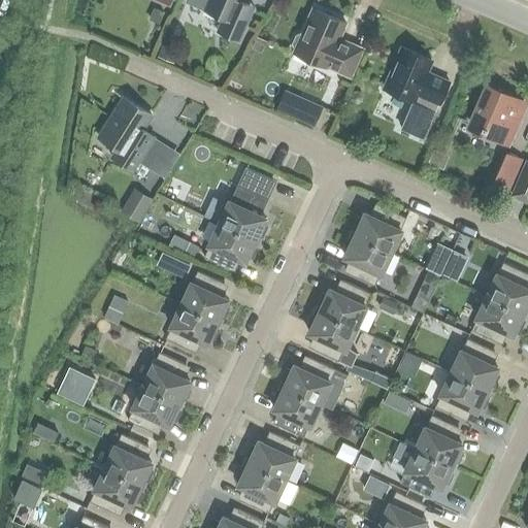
[(186,0),(186,1),(223,18),(217,31),(239,41),(254,7),(240,1),(240,0),(186,0)]
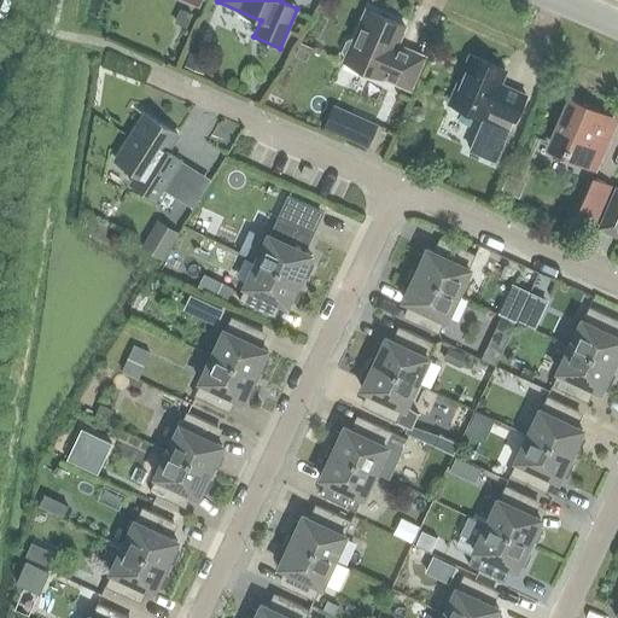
[(190,13),(178,9),(172,23),(184,28),(190,13)]
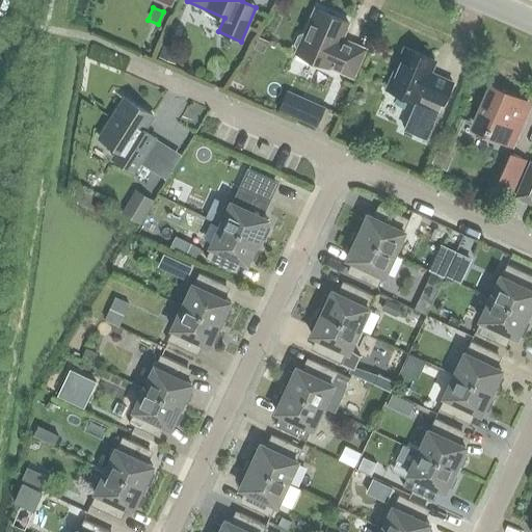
[(341,38),(348,23),(316,8),(304,34),(302,33),(297,35),(294,44),(296,49),(297,49),(296,53),(328,68),(329,67),(352,77),(365,49),(341,38)]
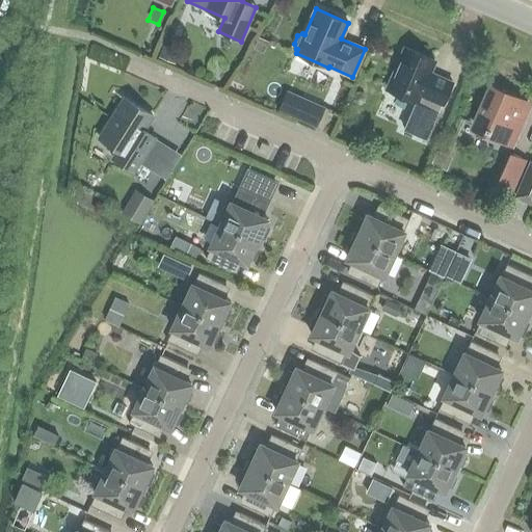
[(184,51),(164,43),(159,56),(179,64),(184,51)]
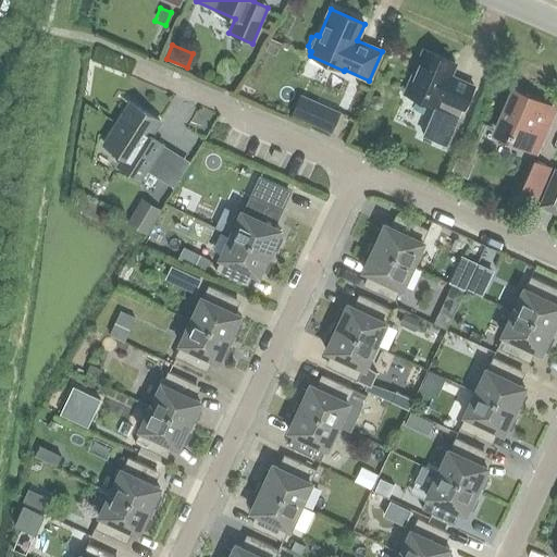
[(416,70),(406,94),(436,107),(423,136),(446,146),(462,109),(463,110),(473,86),(449,75),(455,63),(424,50),(421,59),(418,60),(415,67),(416,70)]
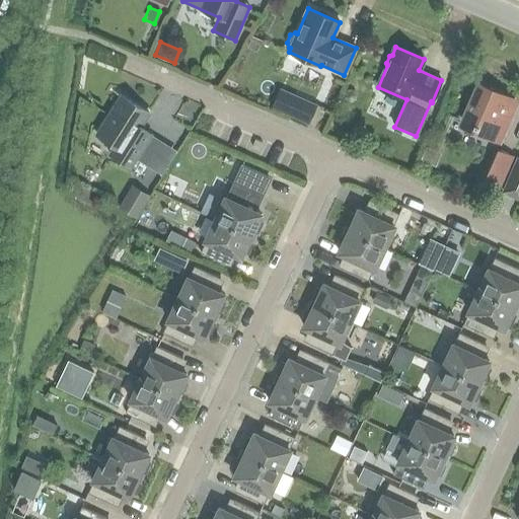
[(502,101),(505,94),(479,83),(460,126),(479,134),(480,134),(500,143),(516,107),(502,101)]
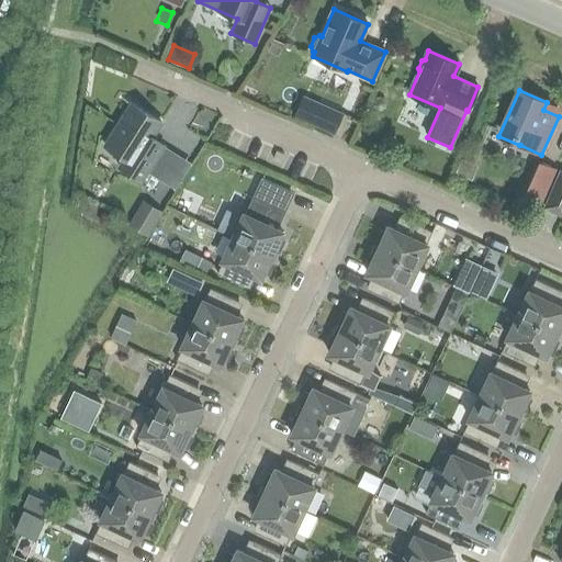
[(152,138),(161,123),(122,98),(121,99),(131,104),(104,146),(123,157),(117,166),(142,181),(165,146),(152,138)]
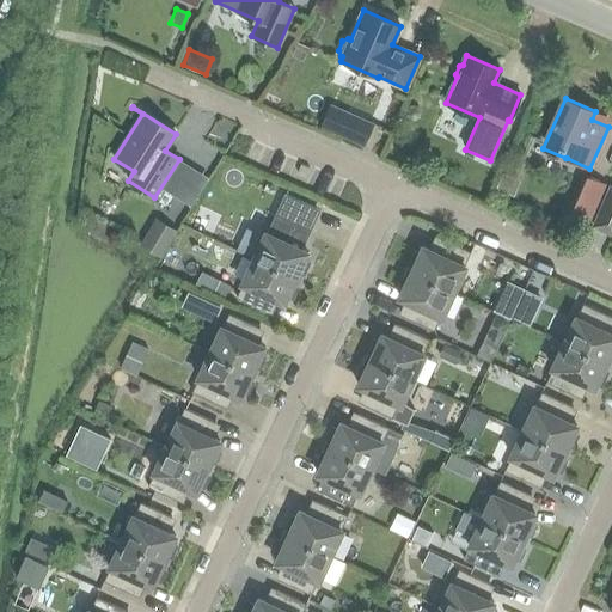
[(347,114),(337,135),(346,139),(363,146),(373,124),(347,114)]
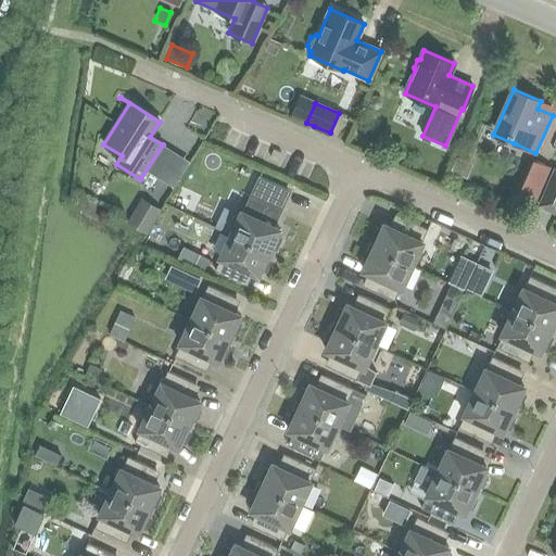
[(550,167),(531,159),(517,191),(535,200),(550,167)]
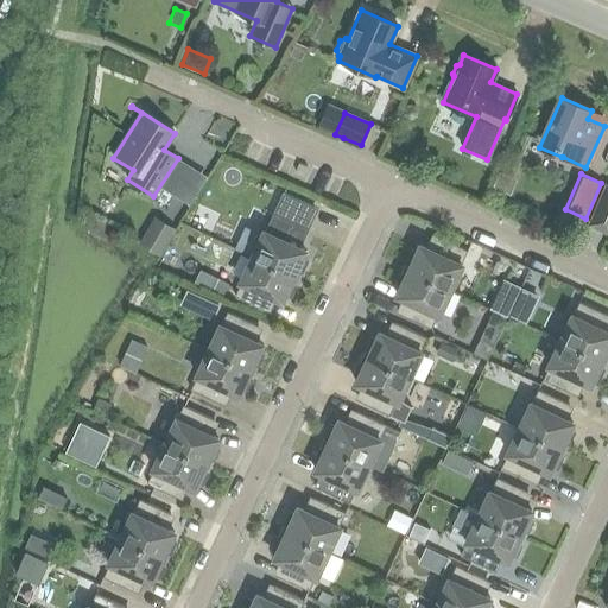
[(607,184),(603,183),(586,226),(607,234),(607,184)]
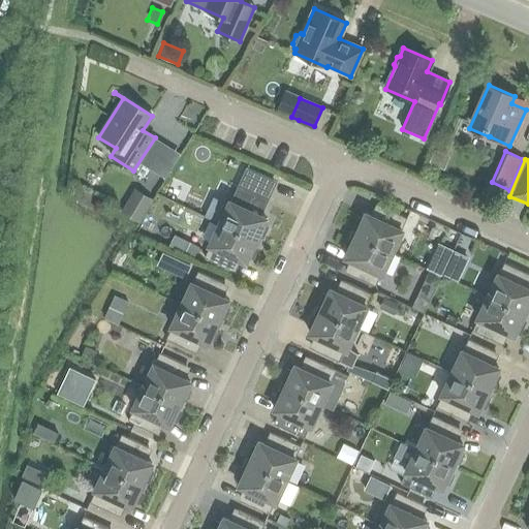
[(263,224),(266,218),(257,214),(273,180),(246,167),(230,201),(229,201),(219,223),(260,243),(268,226),(263,224)]
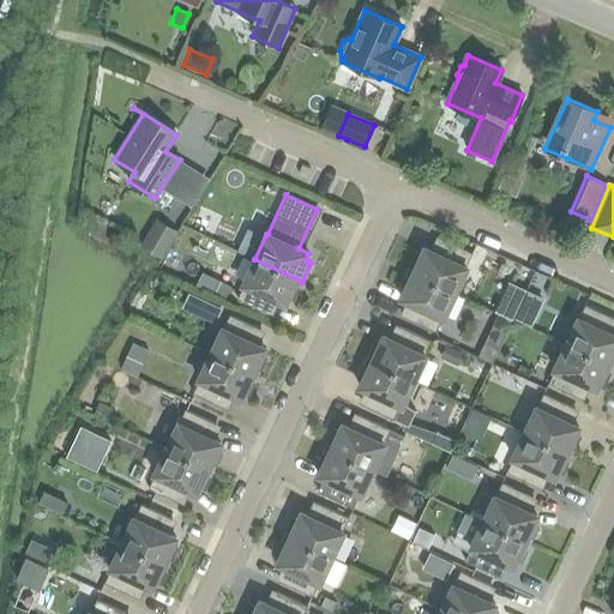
[(176,230),(155,218),(138,245),(160,258),(176,230)]
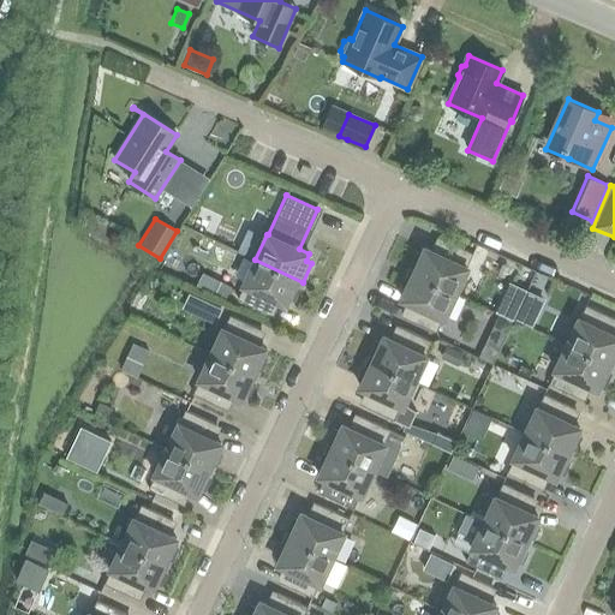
[(466,268),(473,254),(442,239),(435,252),(425,248),(422,255),(417,252),(407,272),(455,293),(467,268),(466,268)]
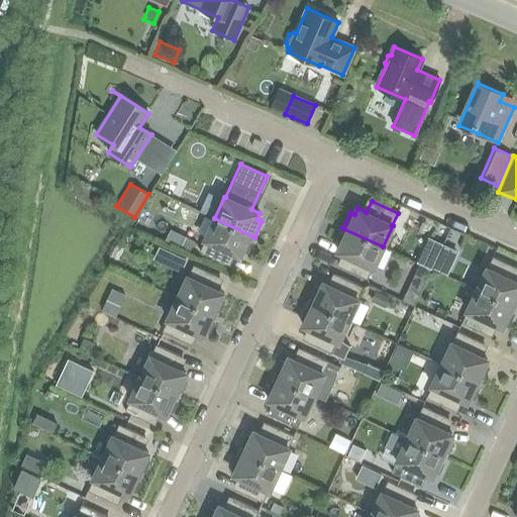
[(406,210),(402,218),(413,223),(416,215),(406,210)]
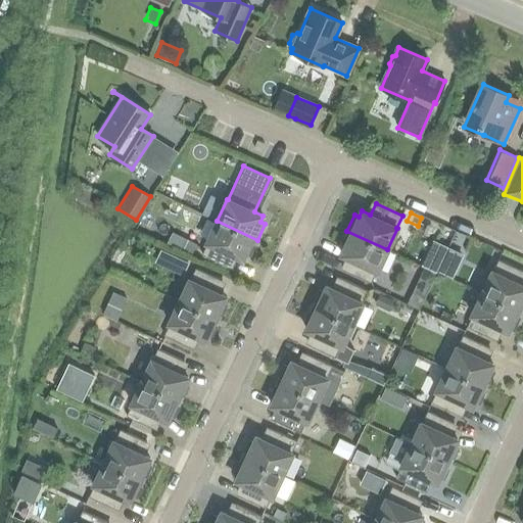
[(249,255),(257,240),(217,221),(206,242),(207,243),(201,254),(228,267),(234,255),(242,259),(245,253),(249,255)]
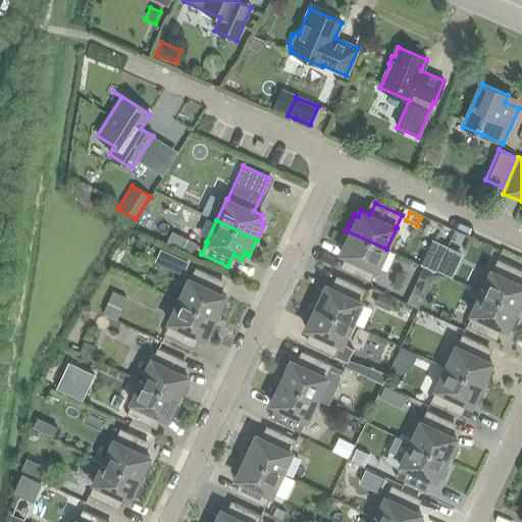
[(170,225),(162,244),(194,257),(201,240),(170,225)]
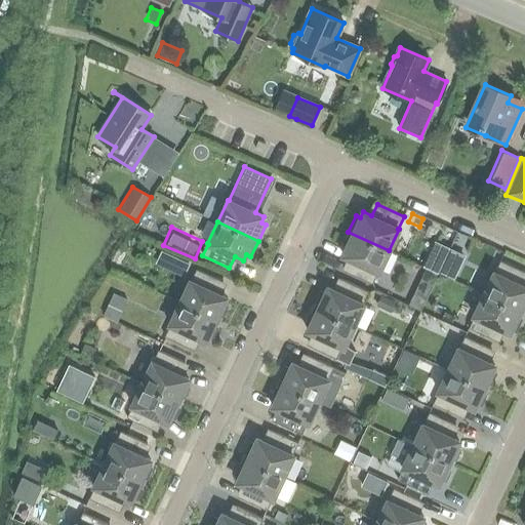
[(378,272),(389,250),(348,232),(340,247),(345,249),(342,255),(351,259),(346,272),(372,284),(377,272),(378,272)]
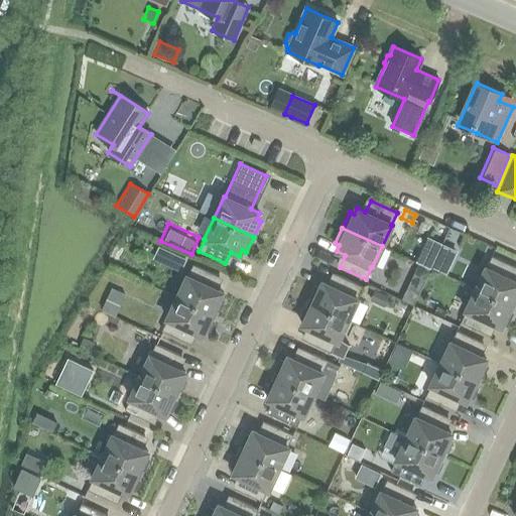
[(428,238),(417,262),(430,268),(441,244),(428,238)]
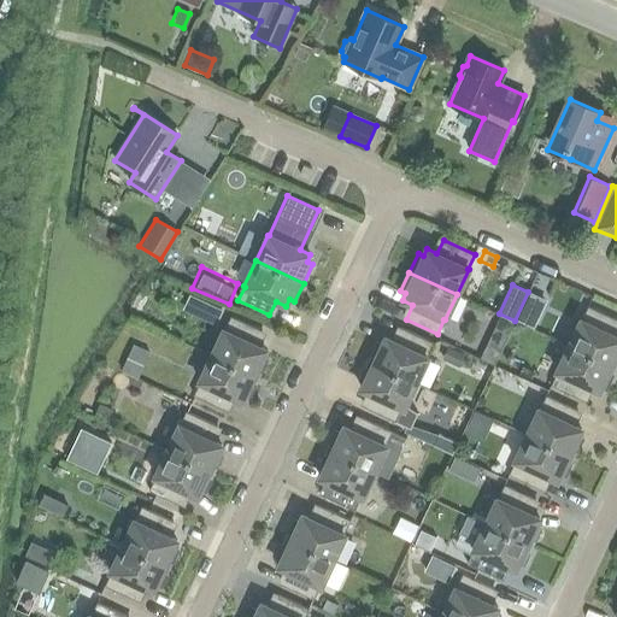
[(191,298),(183,311),(216,327),(222,312),(191,298)]
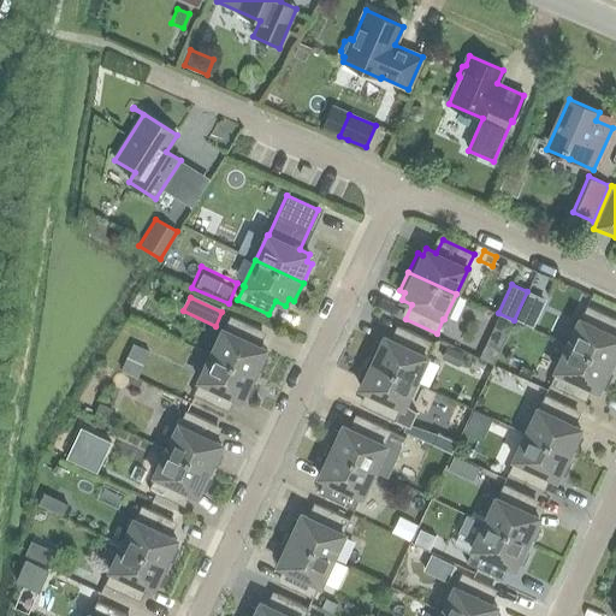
[(568,345),(615,367),(615,365),(615,336),(611,335),(615,324),(615,319),(587,306),(580,320),(580,319),(568,345)]
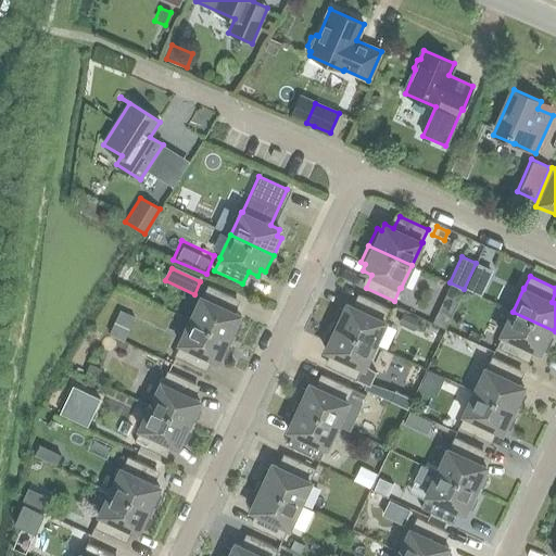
[(470,277),(465,289),(480,297),(487,285),(470,277)]
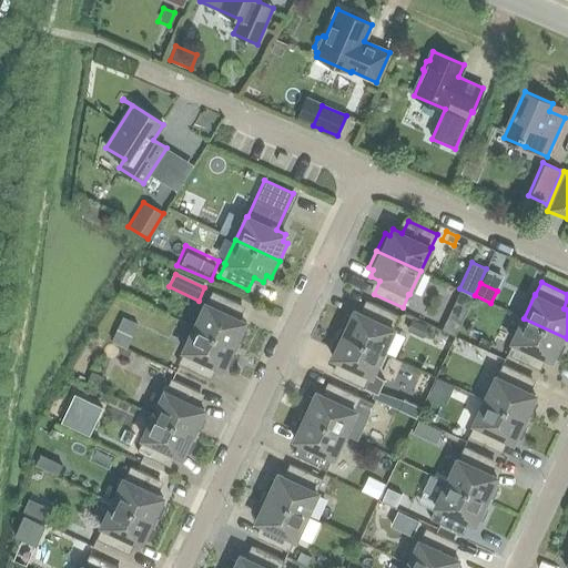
[(239,348),(246,331),(242,328),(244,322),(235,317),(241,305),(212,291),(206,304),(205,304),(194,327),(239,348)]
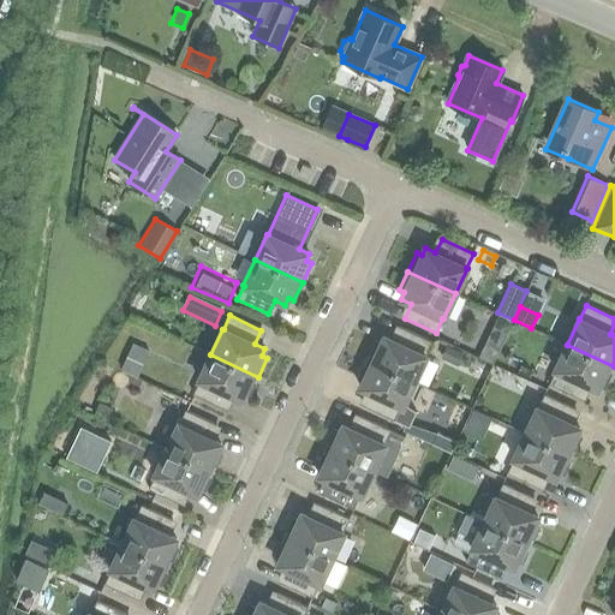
[(493,328),(506,334),(512,321),(499,315),(493,328)]
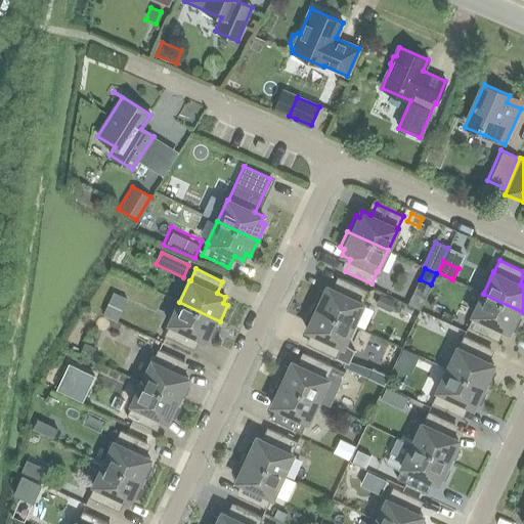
[(362,303),(367,292),(341,278),(336,291),(326,287),(324,293),(319,291),(312,306),(353,325),(363,304),(362,303)]
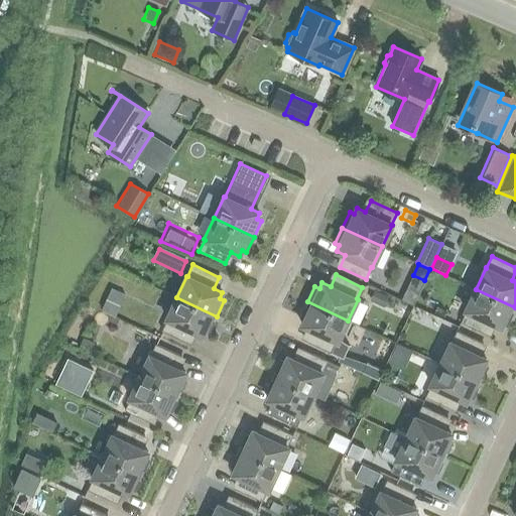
[(387,295),(373,289),(368,299),(382,306),(387,295)]
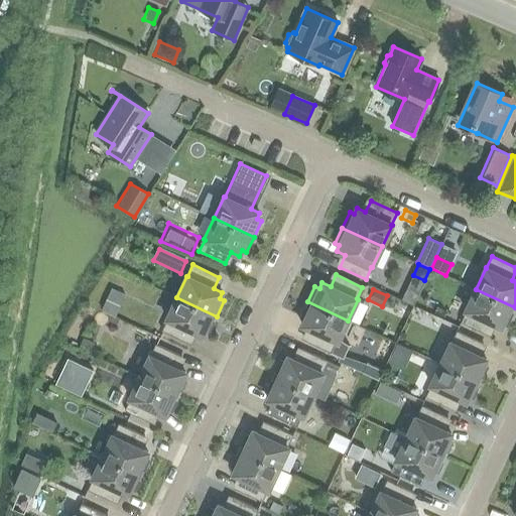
[(412,305),(417,294),(406,289),(401,300),(412,305)]
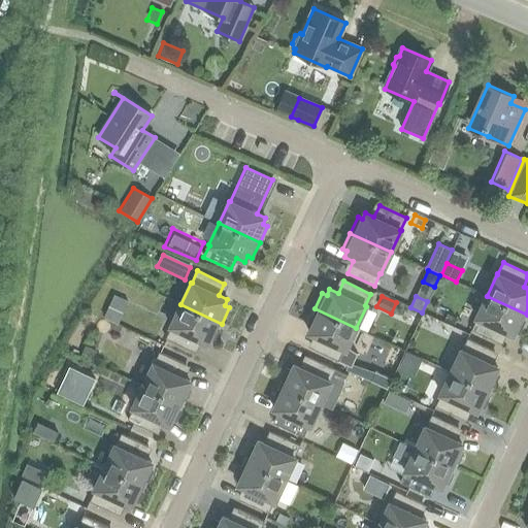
[(520,331),(527,315),(487,296),(476,318),(471,330),(498,342),(503,330),(513,334),(515,329),(520,331)]
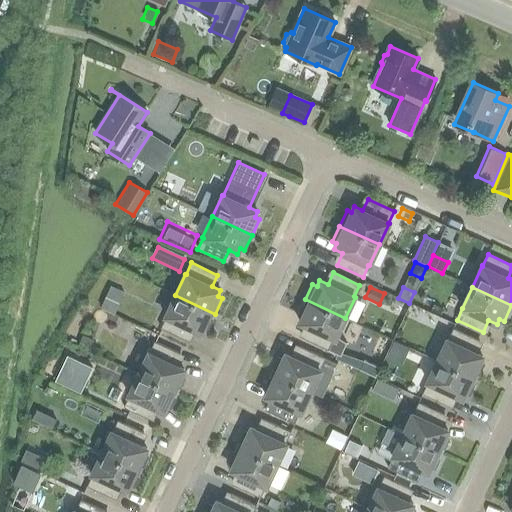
[(207,329),(215,314),(175,295),(165,316),(166,316),(160,328),(186,340),(192,329),(200,333),(203,327),(207,329)]
